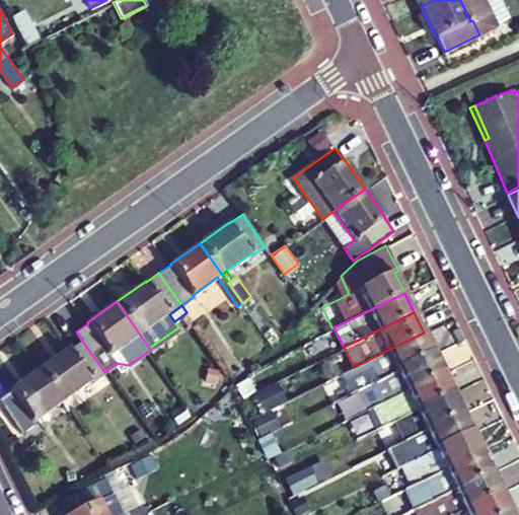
[(424,333),(354,367),(341,373),(351,392),(357,390),(433,352),(424,333)]
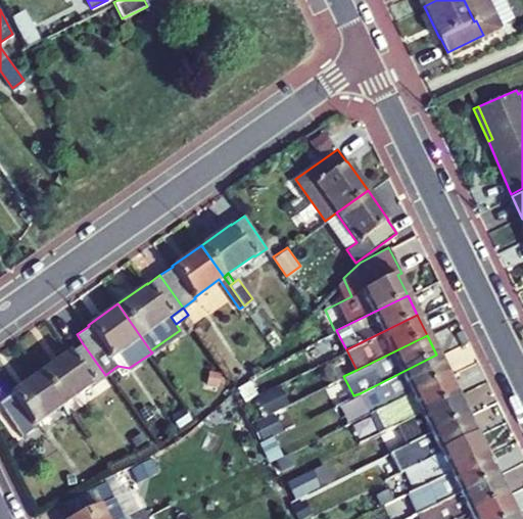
[(69,350),(40,372),(62,404),(92,382),(93,384),(105,375),(82,342),(69,351),(69,350)]
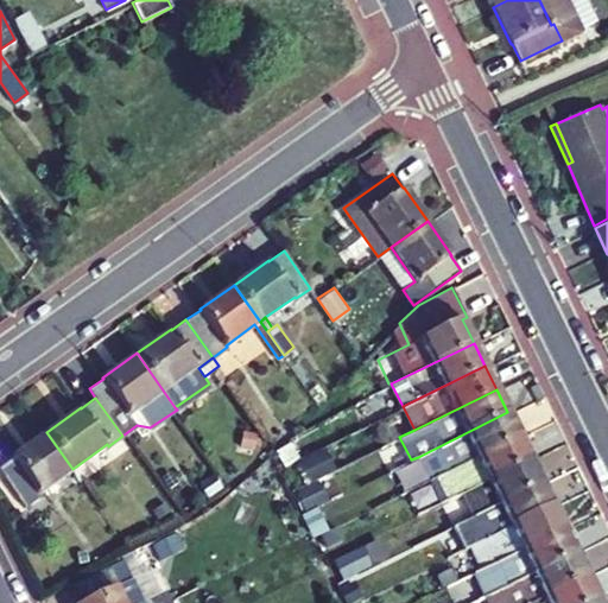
[(507,412),(418,457),(429,480),(437,475),(450,469),(519,436),(507,412)]
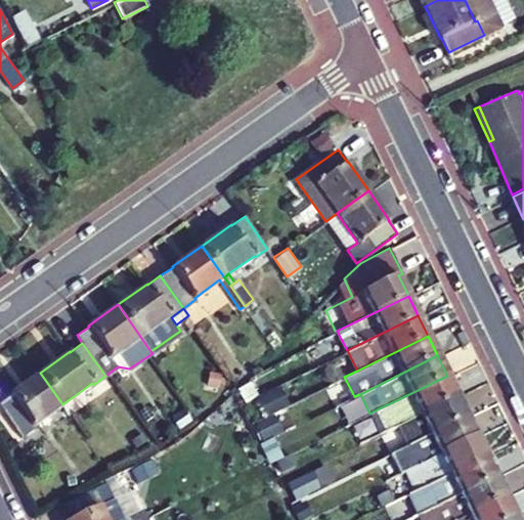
[(62,404),(40,373),(10,393),(11,394),(0,401),(0,405),(22,435),(34,426),(33,425),(62,404)]
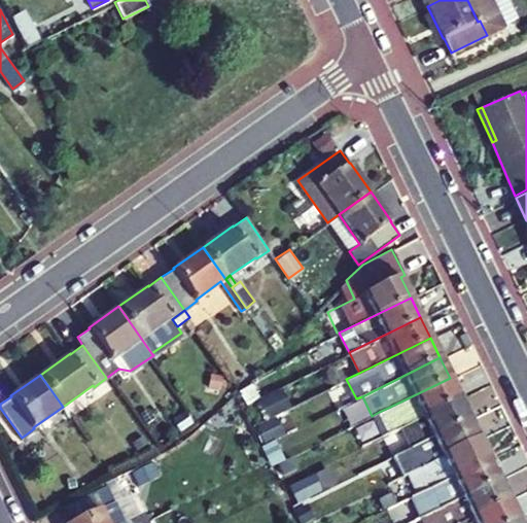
[(450,378),(390,407),(393,414),(383,419),(389,432),(400,426),(459,397),(450,378)]
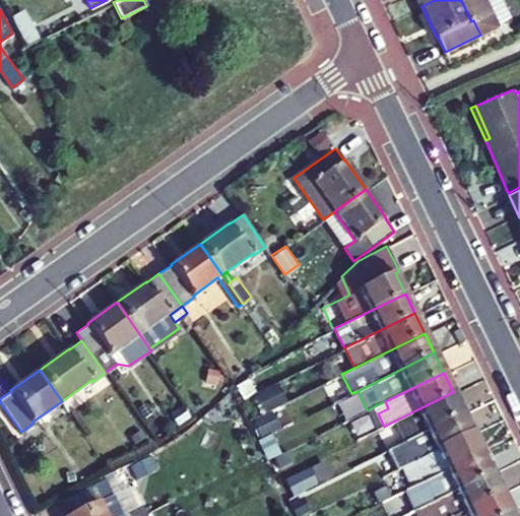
[(255,389),(249,377),(236,383),(242,396),(255,389)]
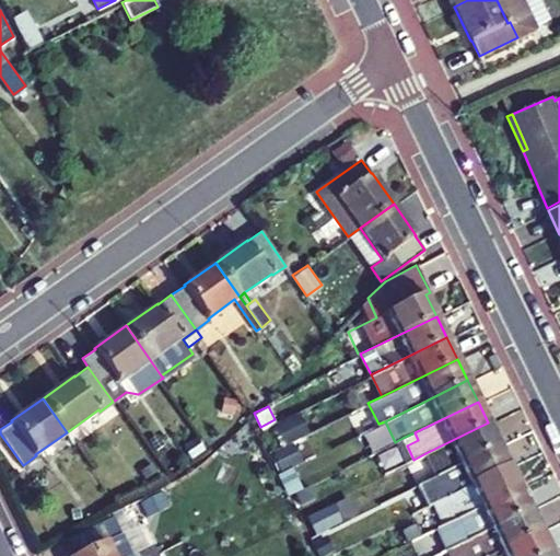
[(310,431),(300,412),(270,426),(280,446),(308,431),(310,431)]
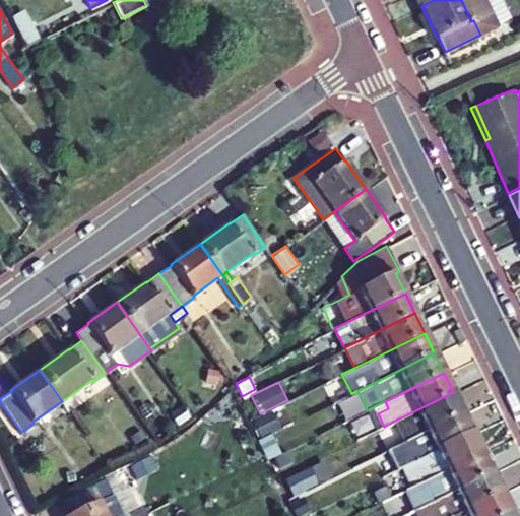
[(463,412),(453,392),(395,421),(405,441),(463,412)]
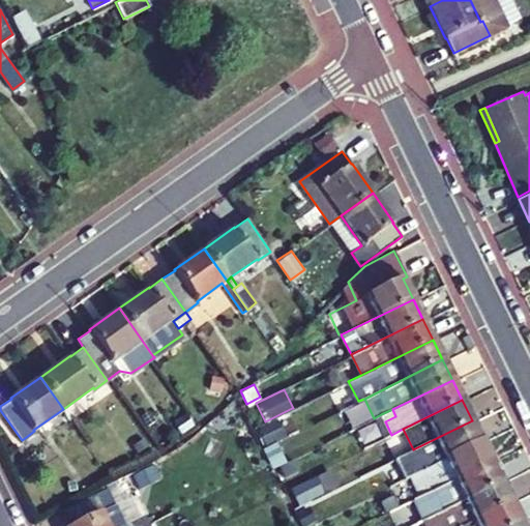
[(301,428),(292,408),(265,421),(254,428),(263,446),(301,428)]
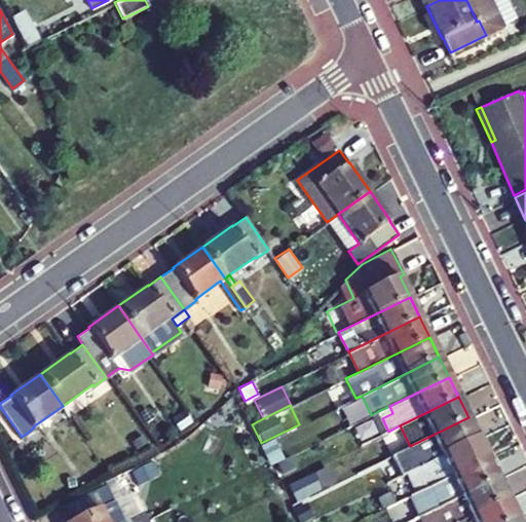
[(392,413),(389,406),(378,411),(382,418),(392,413)]
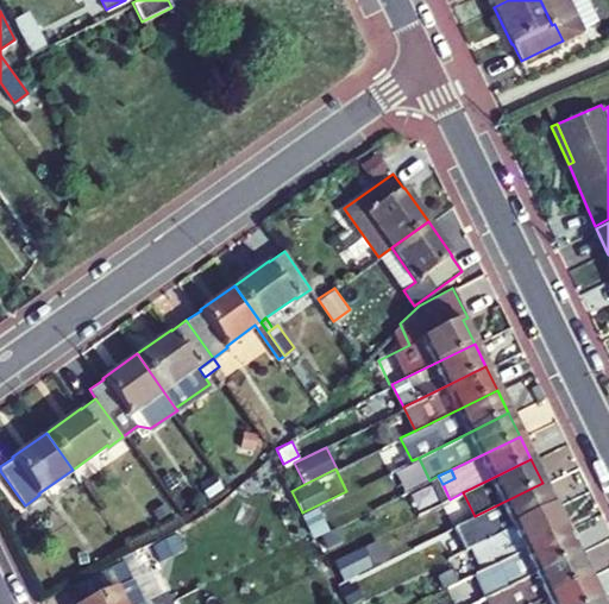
[(554,507),(542,483),(475,516),(454,526),(465,549),(472,546),(487,540),(554,507)]
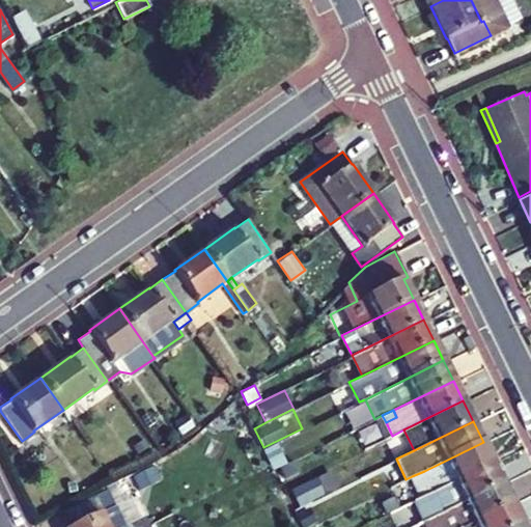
[(285,453),(279,442),(267,448),(273,460),(285,453)]
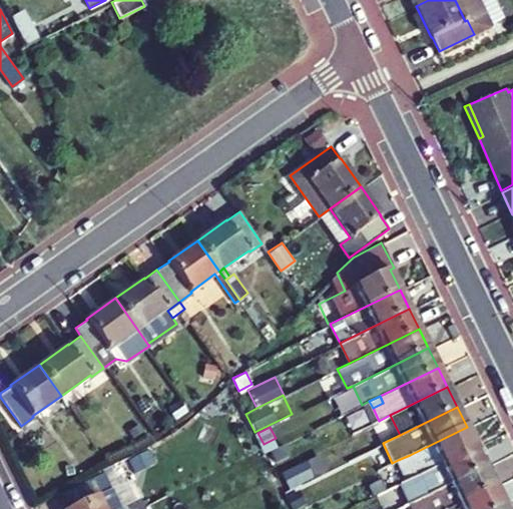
[(467,427),(410,455),(398,460),(408,480),(409,479),(476,446),(467,427)]
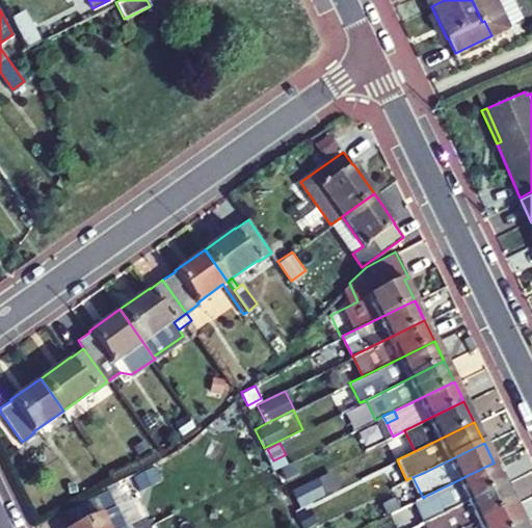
[(494,463),(424,497),(428,504),(420,508),(422,513),(417,516),(420,524),(430,519),(504,483),(494,463)]
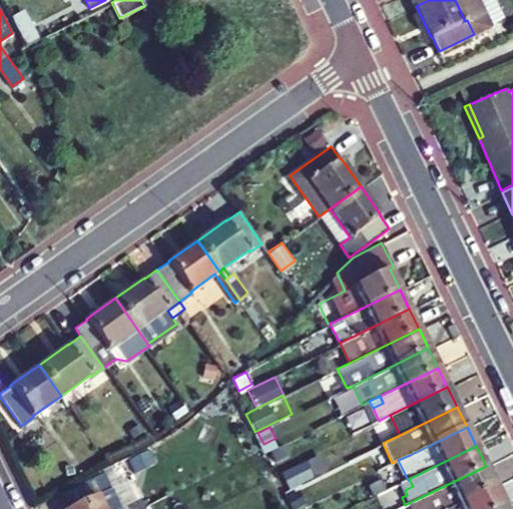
[(293,485),(332,469),(325,452),(286,468),(293,485)]
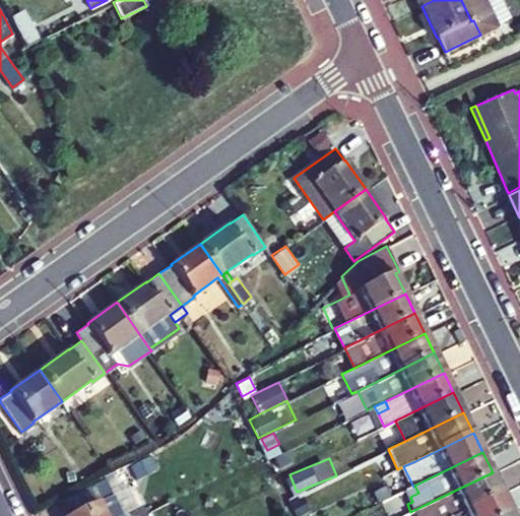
[(493,472),(420,507),(425,515),(452,515),(465,510),(502,492),(493,472)]
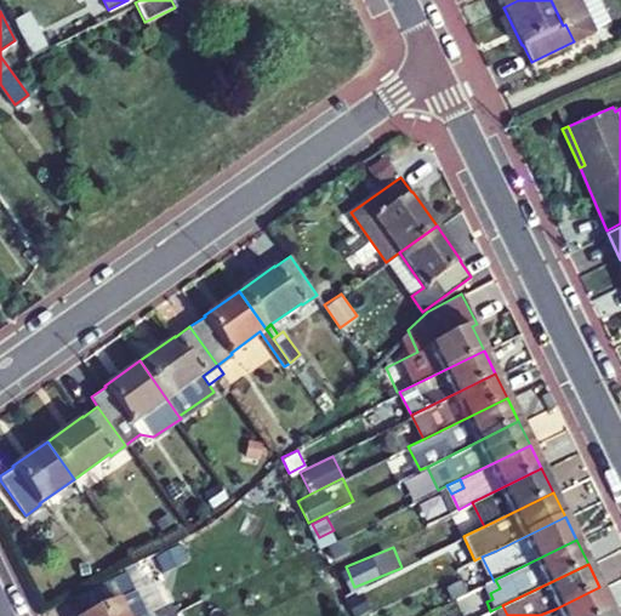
[(599,587),(556,609),(540,615),(600,615),(611,611),(599,587)]
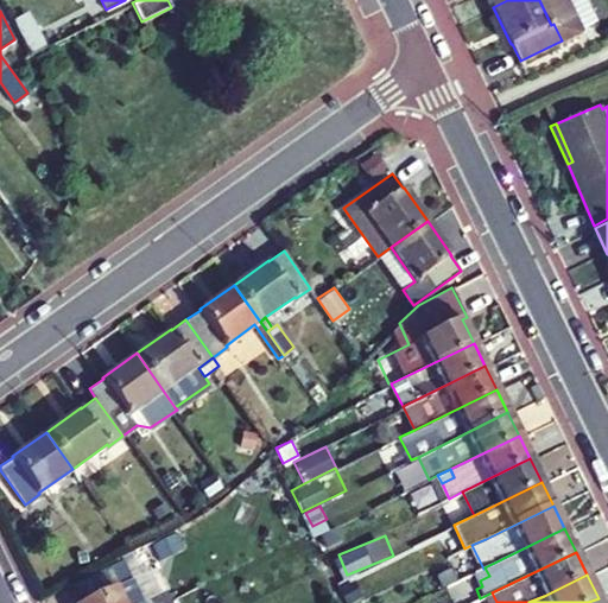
[(144,602),(132,577),(78,602),(144,602)]
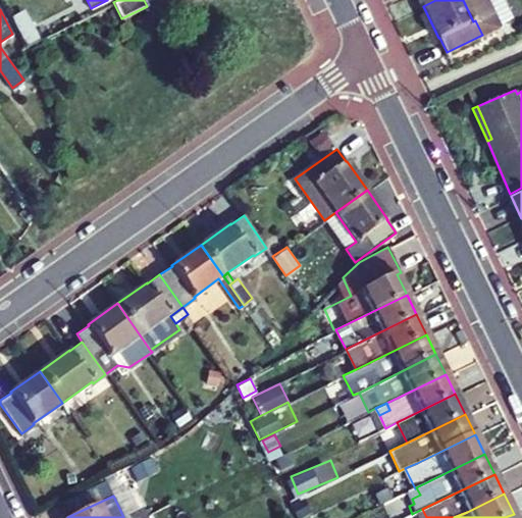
[(141,517),(147,515),(142,507),(126,514),(127,517),(141,517)]
